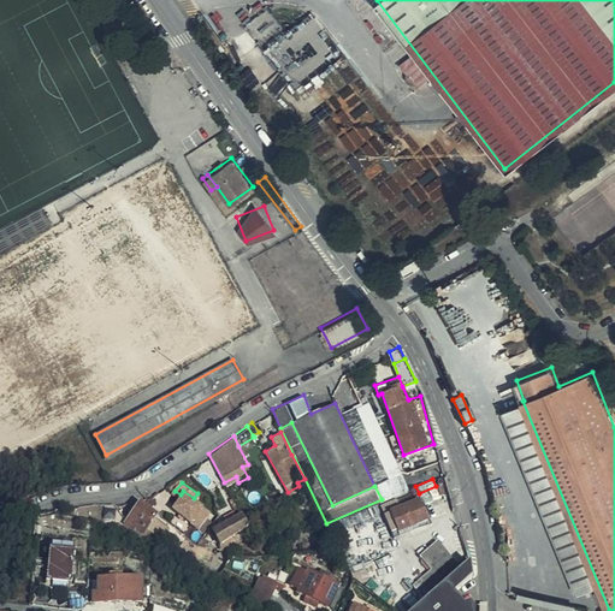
[(183,491),(181,494),(173,505),(200,525),(211,510),(194,498),(183,491)]
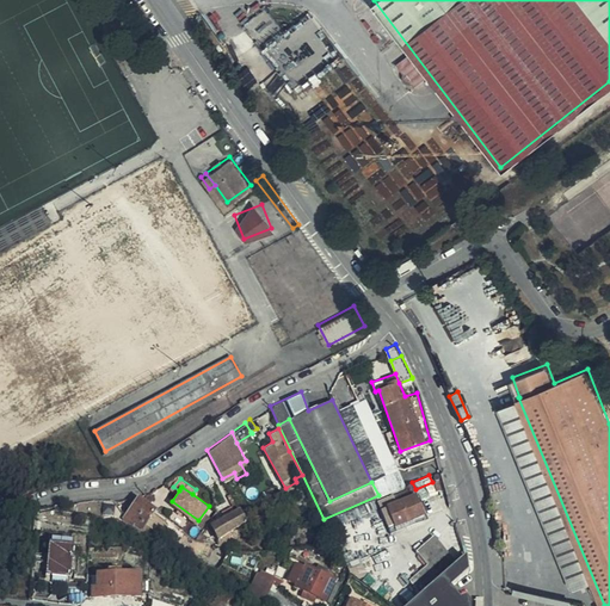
[(414,494),(386,506),(394,525),(411,519),(423,513),(414,494)]
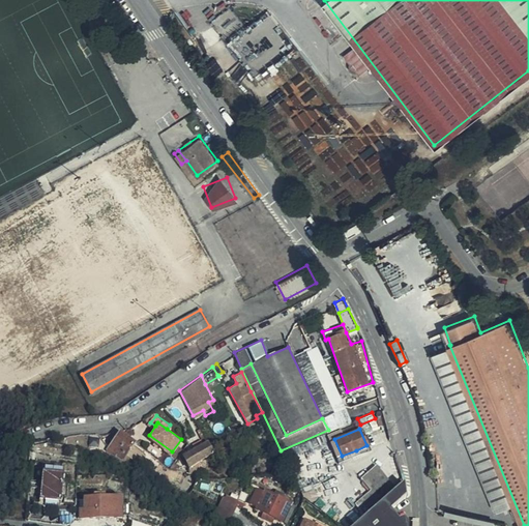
[(107,446),(115,453),(117,450),(123,455),(126,457),(129,453),(140,461),(145,450),(133,442),(134,440),(119,430),(107,446)]
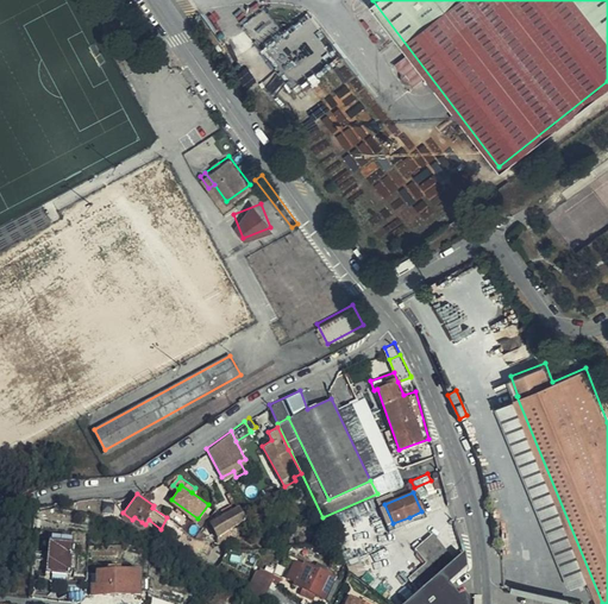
[(261,511),(269,503),(263,497),(255,504),(261,511)]
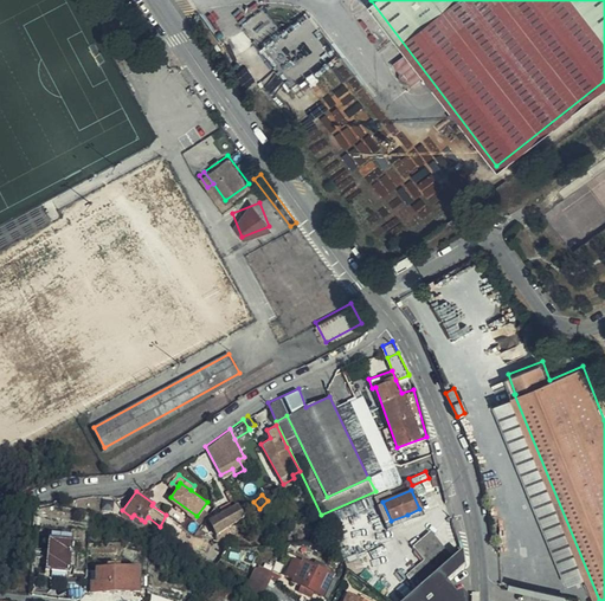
[(391,521),(383,502),(378,504),(386,527),(409,518),(407,515),(391,521)]
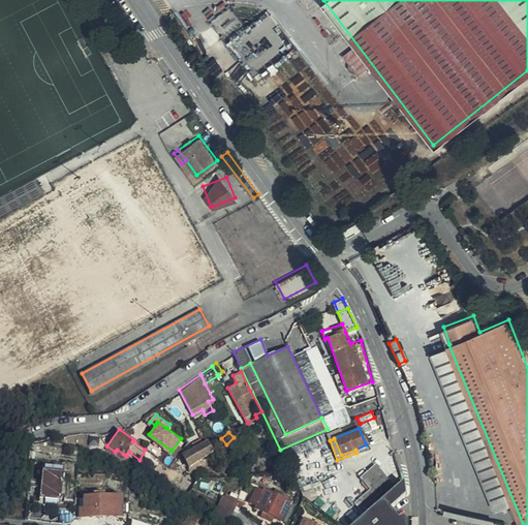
[(183,452),(189,463),(196,460),(213,451),(213,450),(208,440),(194,448),(193,446),(183,452)]
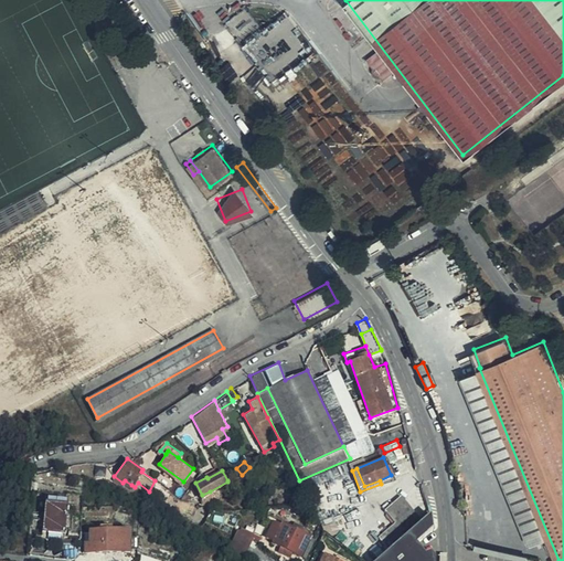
[(428,510),(418,478),(352,536),(363,549),(371,542),(381,553),(428,510)]
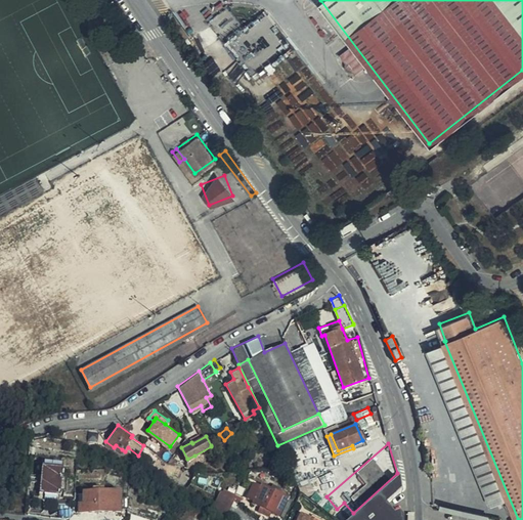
[(194,456),(195,458),(199,463),(211,446),(194,456)]
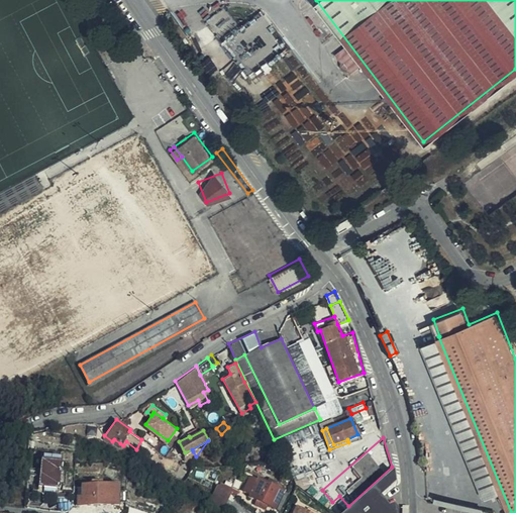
[(140,448),(138,453),(149,458),(151,453),(140,448)]
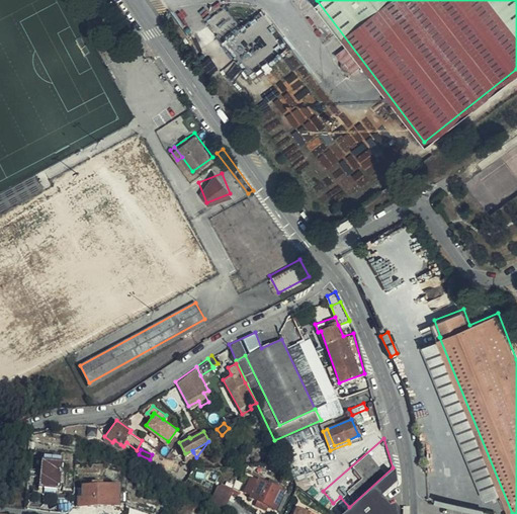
[(184,457),(188,458),(193,452),(192,450),(185,453),(184,457)]
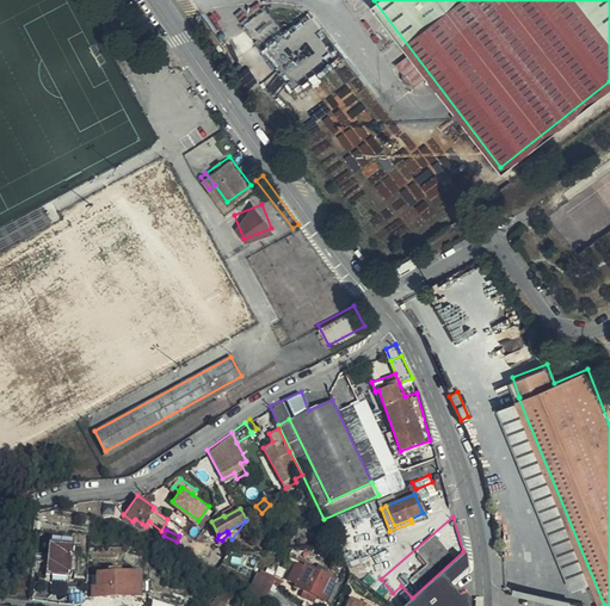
[(228,533),(222,540),(230,543),(232,539),(228,533)]
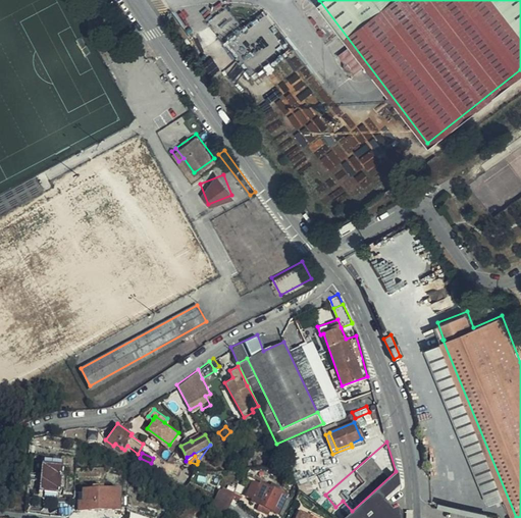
[(60,489),(61,466),(41,464),(39,488),(60,489)]
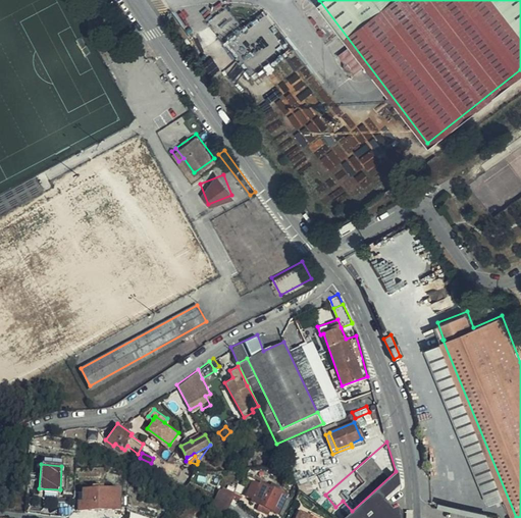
[(173,476),(185,482),(190,476),(177,469),(173,476)]
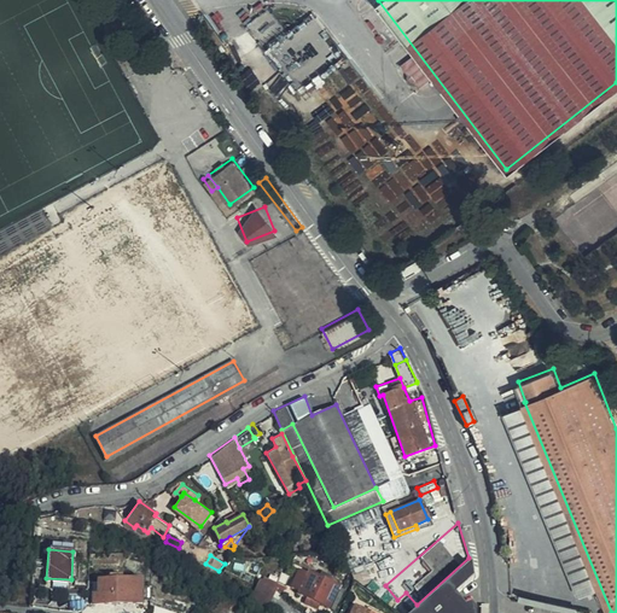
[(470,561),(409,612),(473,612),(473,606),(470,601),(464,605),(453,593),(472,577),(470,561)]
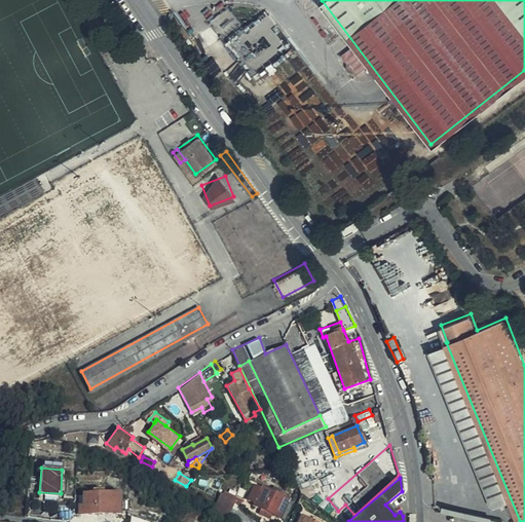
[(261,487),(254,483),(248,495),(255,499),(253,501),(278,515),(288,497),(262,485),(261,487)]
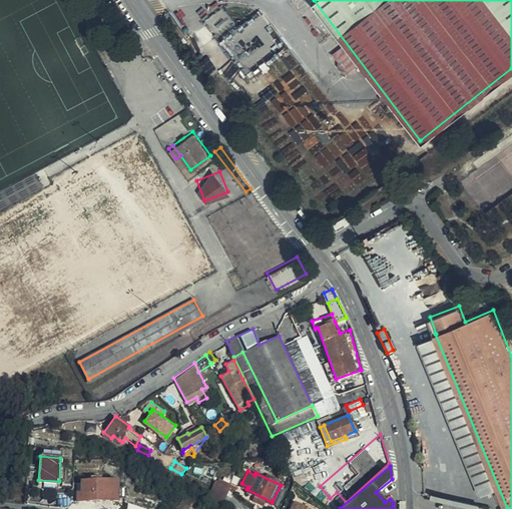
[(26,479),(27,472),(3,475),(3,481),(26,479)]
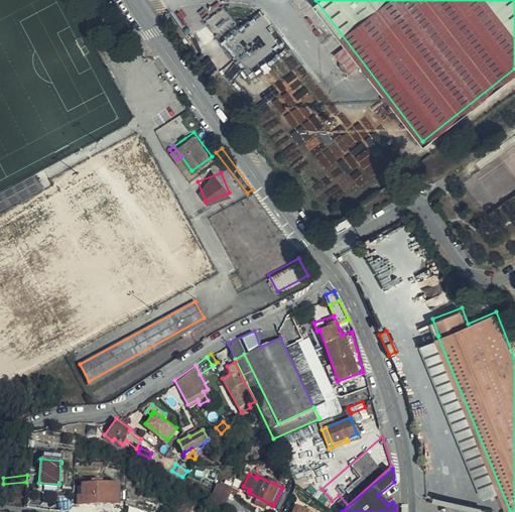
[(217,481),(230,488),(232,484),(219,478),(217,481)]
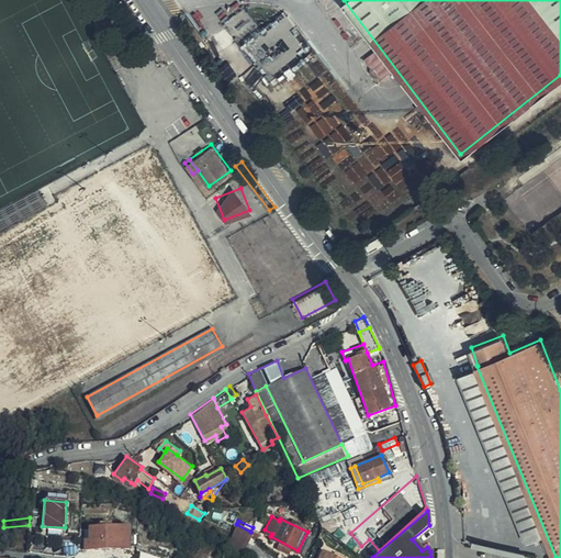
[(246,539),(250,532),(236,524),(232,533),(246,539)]
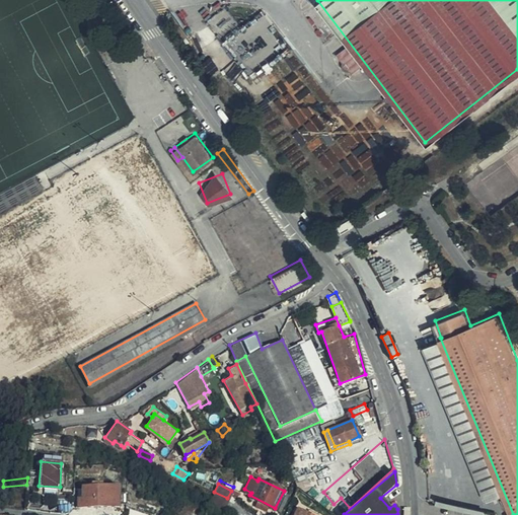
[(118,505),(118,488),(82,488),(82,498),(77,498),(77,505),(118,505)]
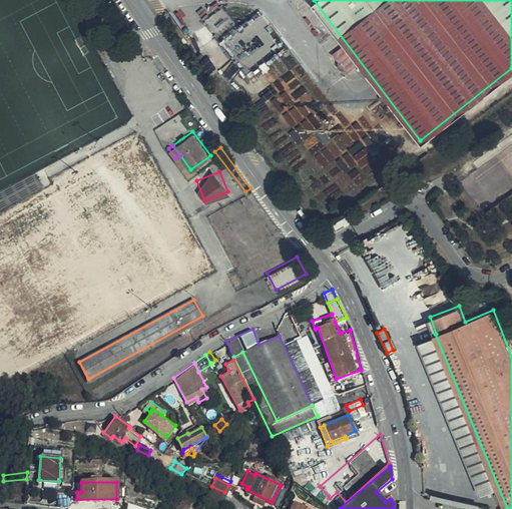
[(207,493),(221,500),(224,492),(211,486),(207,493)]
